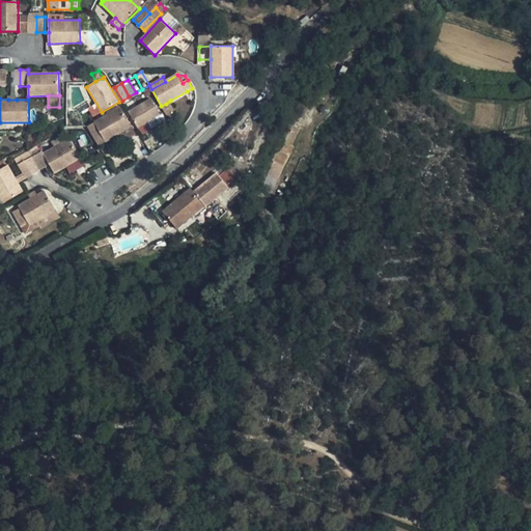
[(161,115),(151,99),(140,105),(136,108),(129,112),(138,128),(147,122),(161,115)]
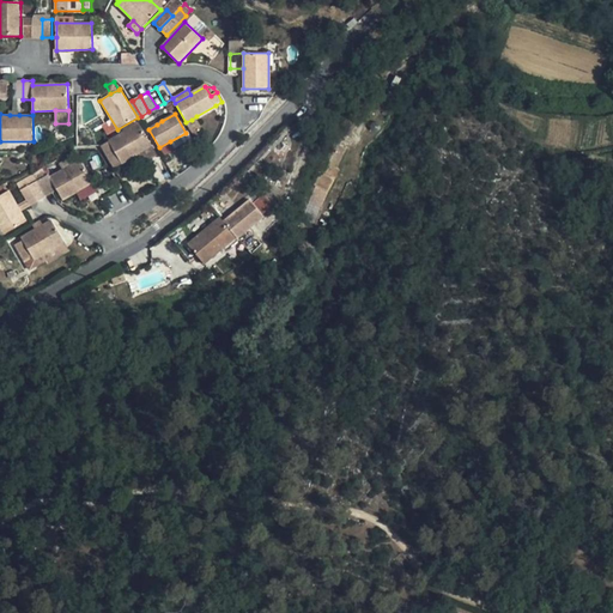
[(162,121),(157,114),(152,116),(157,125),(162,121)]
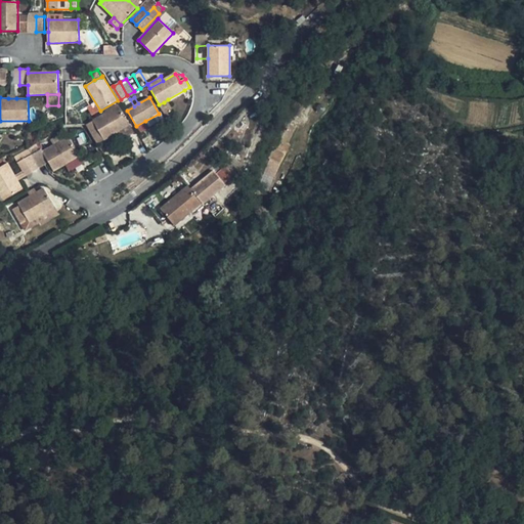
[(90,105),(86,99),(75,106),(79,113),(90,105)]
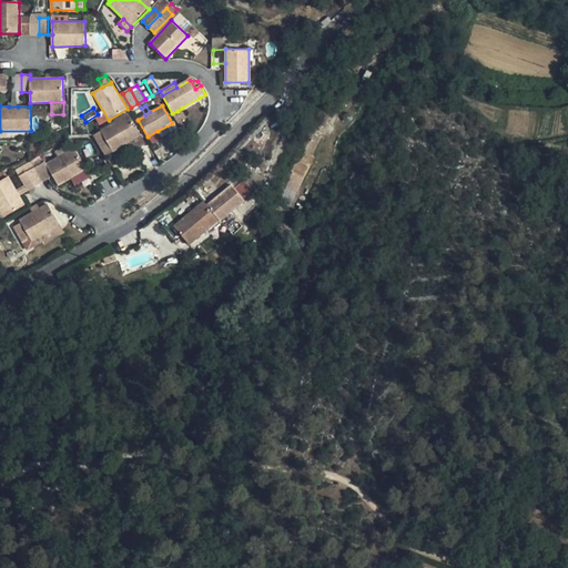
[(181,115),(178,111),(172,113),(178,121),(182,119),(181,115)]
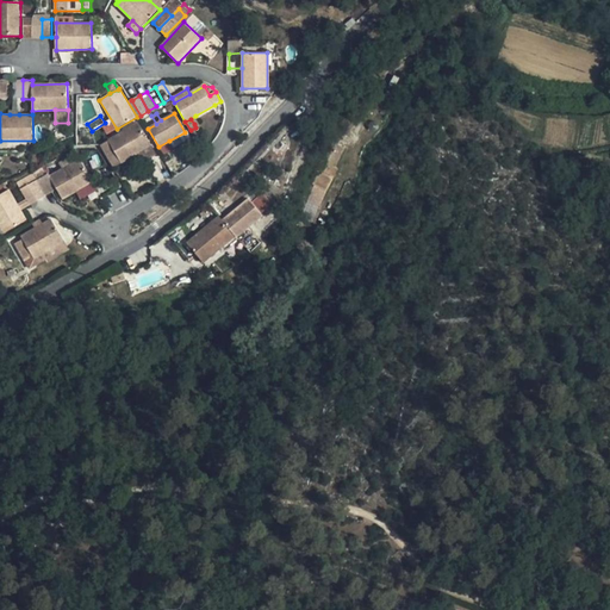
[(151,144),(139,123),(109,141),(100,145),(111,162),(119,157),(122,162),(137,154),(151,144)]
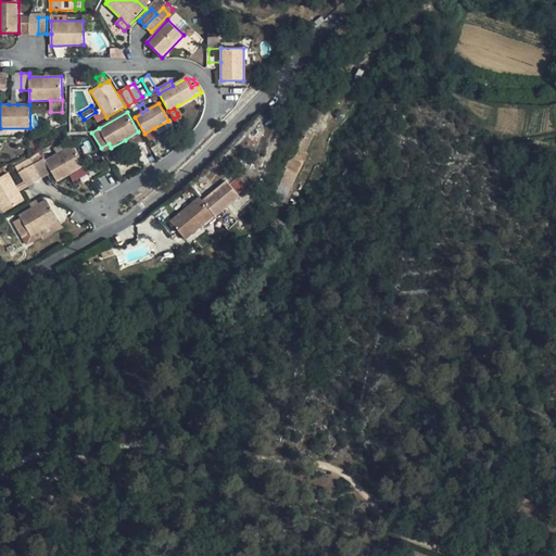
[(160,137),(154,128),(144,134),(150,142),(160,137)]
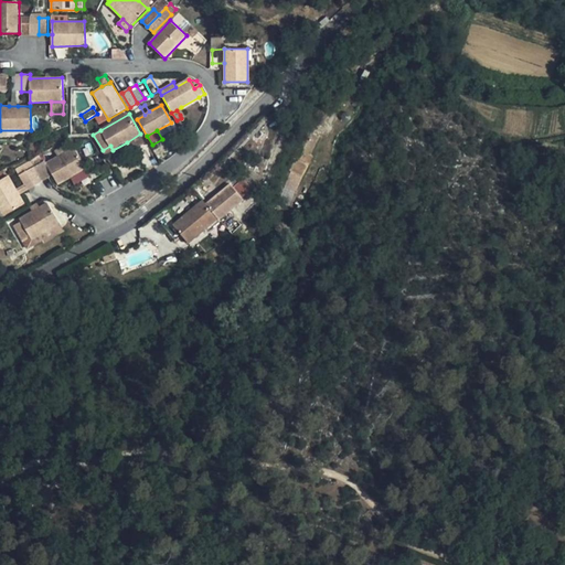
[(319,137),(308,131),(289,170),(291,171),(302,176),(304,177),(313,156),(310,155),(319,137)]
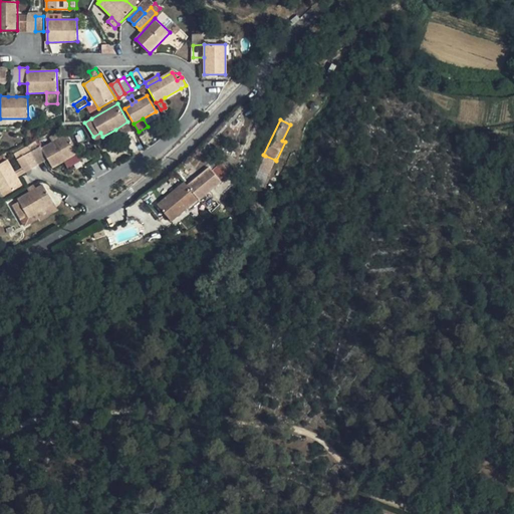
[(133,131),(127,121),(115,130),(120,138),(133,131)]
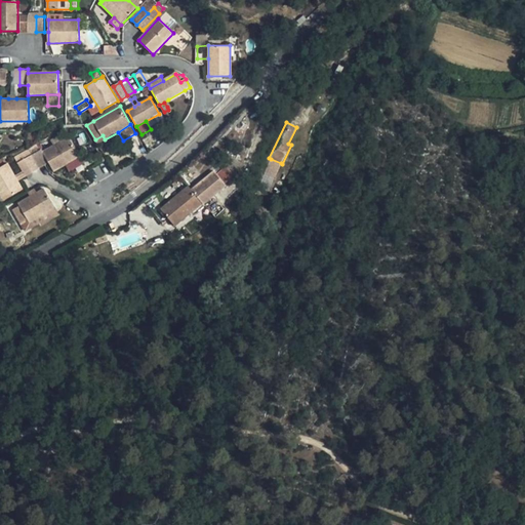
[(80,156),(69,136),(62,140),(54,146),(43,152),(49,163),(54,171),(66,165),(80,156)]
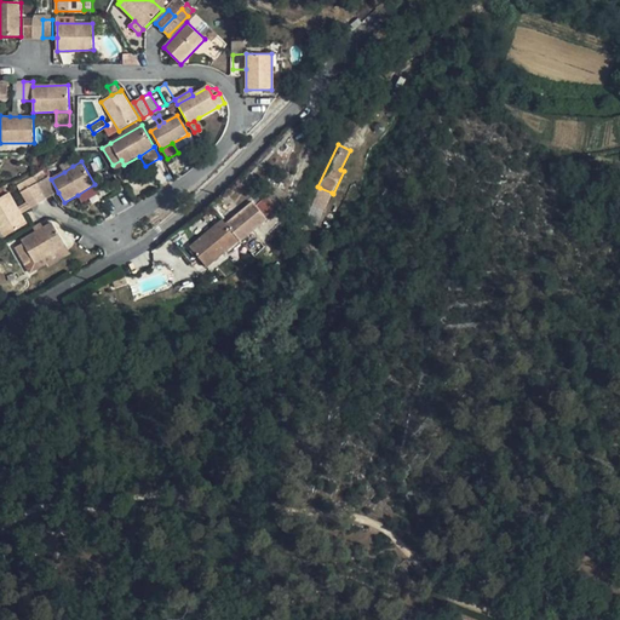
[(73,166),(70,161),(61,167),(64,172),(73,166)]
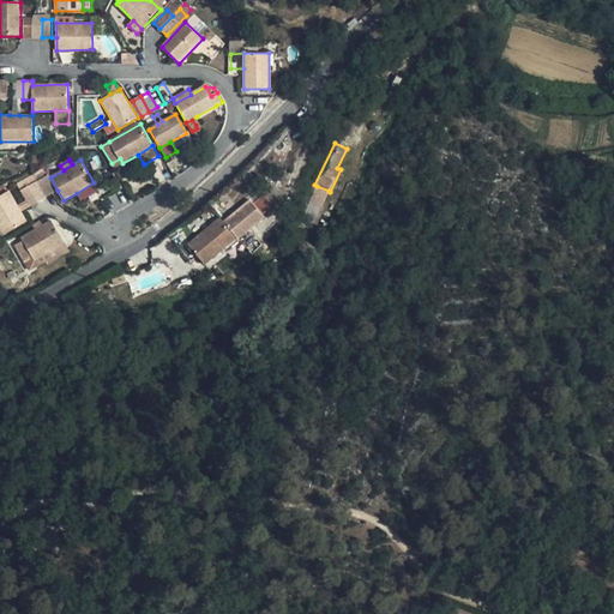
[(168,180),(158,164),(151,169),(160,185),(168,180)]
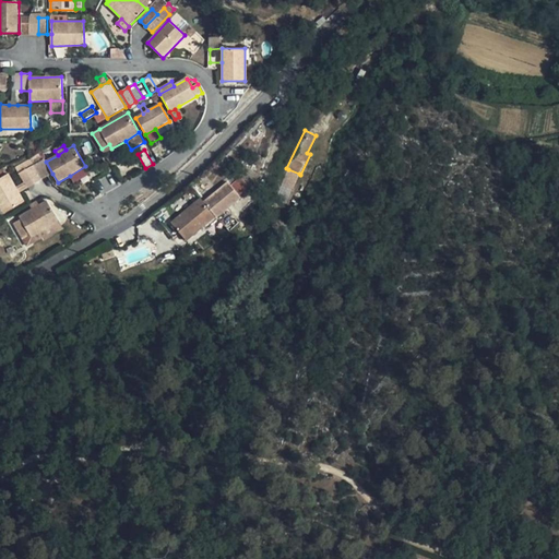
[(30,158),(33,165),(43,159),(39,153),(30,158)]
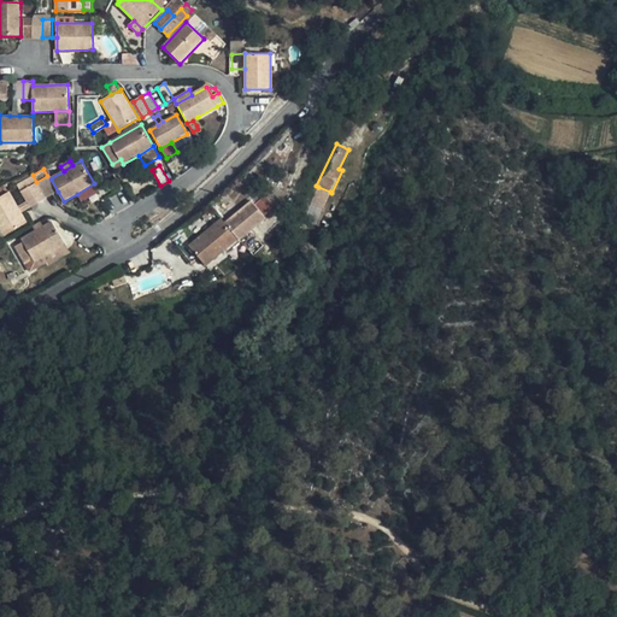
[(36,182),(33,175),(17,184),(21,192),(29,187),(36,182)]
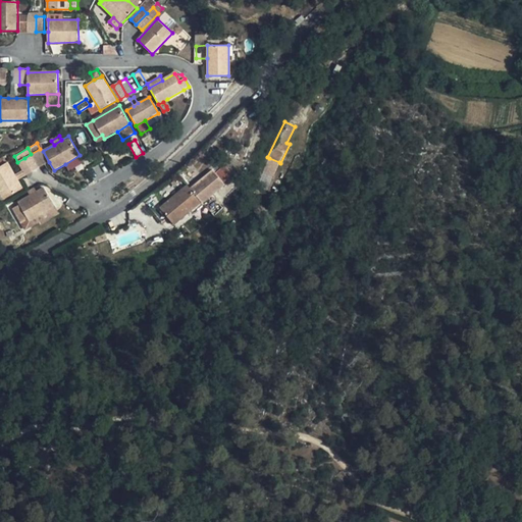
[(31,154),(39,167),(45,164),(49,162),(43,151),(41,149),(40,149),(31,154)]
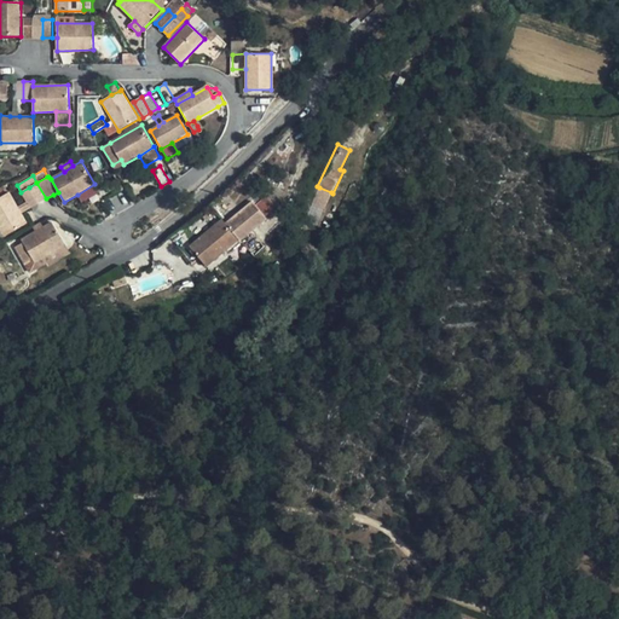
[(46,198),(36,183),(29,187),(38,203),(46,198)]
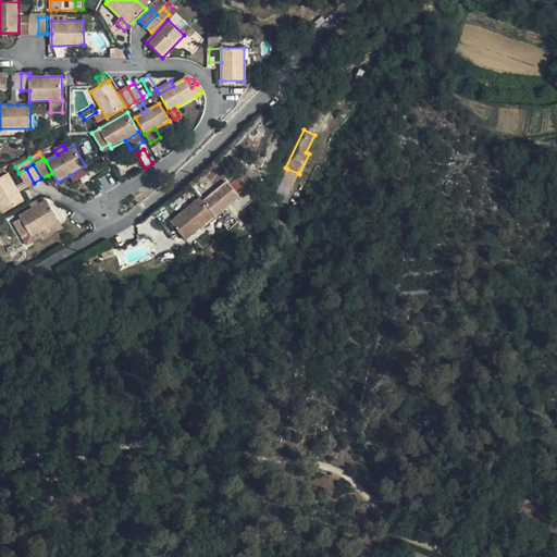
[(89,173),(85,165),(70,175),(74,182),(89,173)]
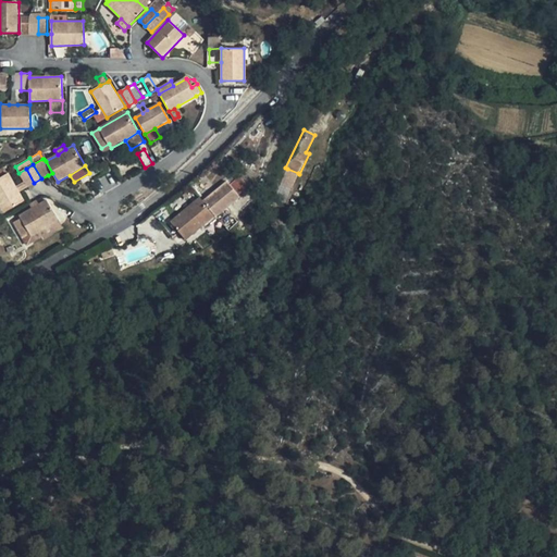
[(24,182),(27,187),(34,183),(26,169),(19,173),(24,182)]
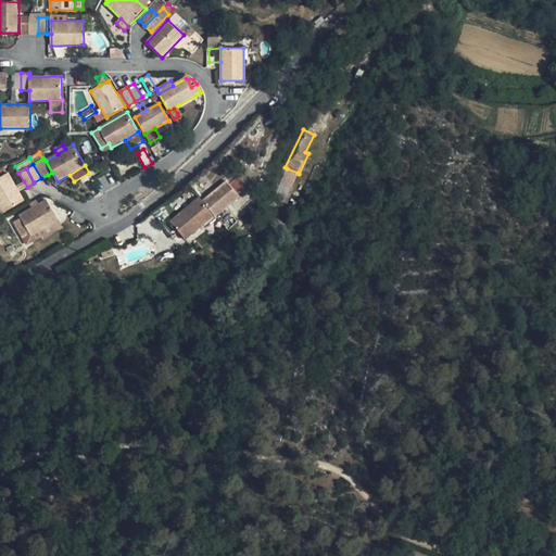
[(298,173),(287,168),(275,198),(285,202),(298,173)]
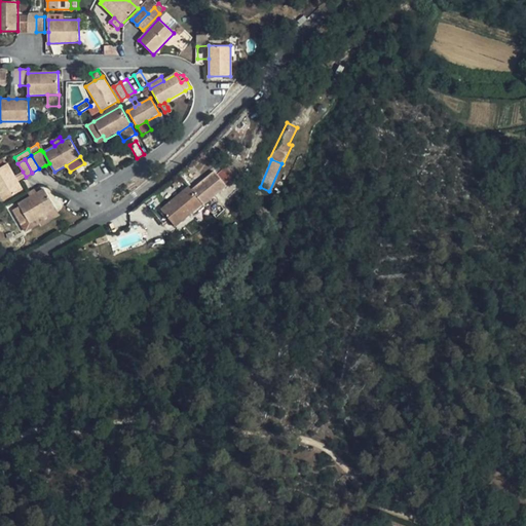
[(15,176),(8,163),(0,167),(0,195),(4,201),(24,190),(19,181),(15,176)]
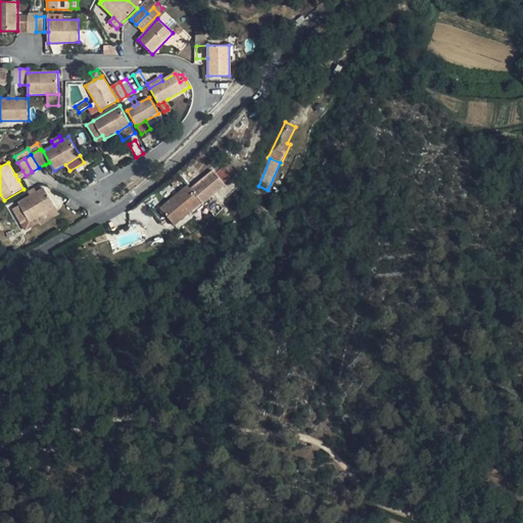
[(214,170),(191,188),(202,202),(203,203),(226,185),(214,170)]
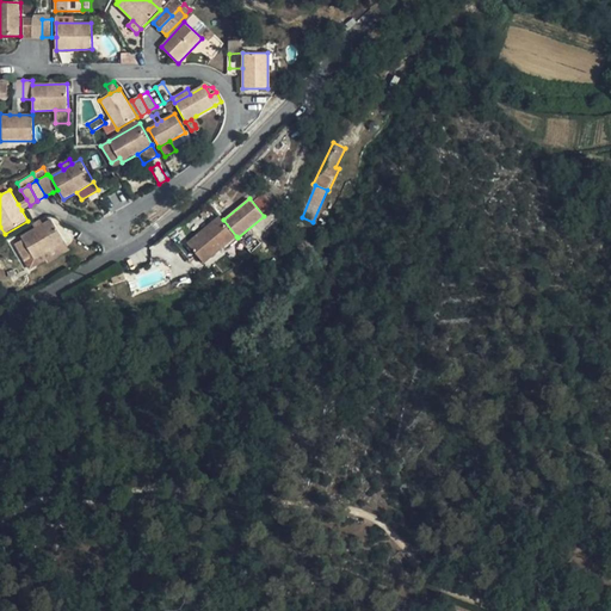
[(22,210),(30,205),(26,199),(18,204),(22,210)]
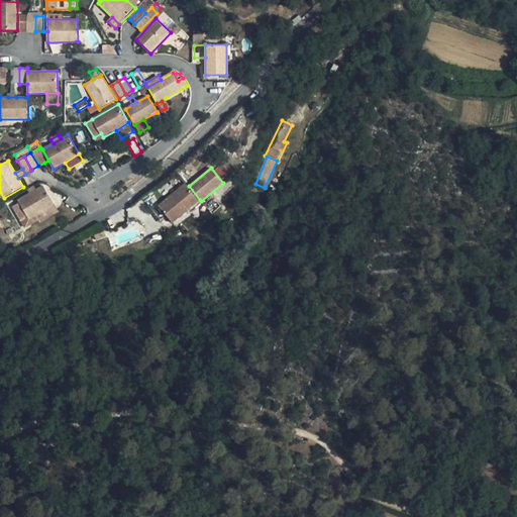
[(200,200),(189,186),(186,183),(159,205),(173,223),(200,200)]
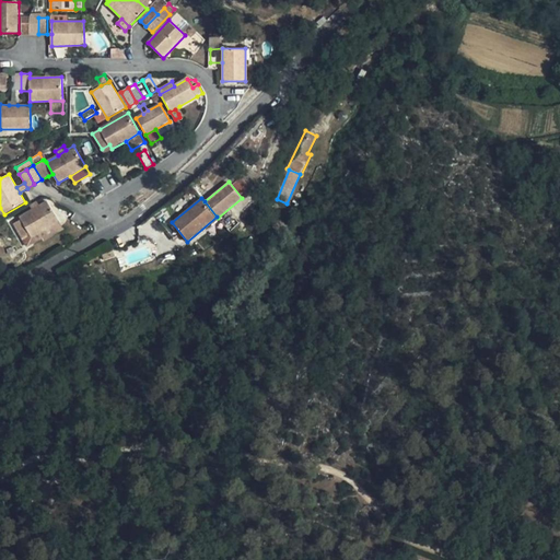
[(60,222),(47,201),(38,206),(34,209),(20,218),(21,220),(13,224),(24,242),(32,237),(32,238),(42,233),(50,228),(59,222),(60,222)]
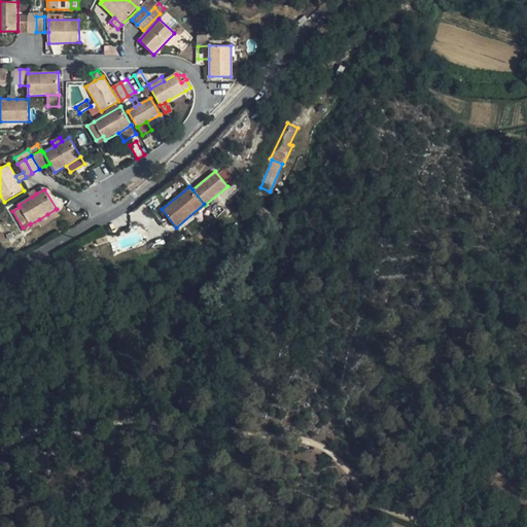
[(47,214),(49,217),(51,220),(60,216),(56,209),(47,214)]
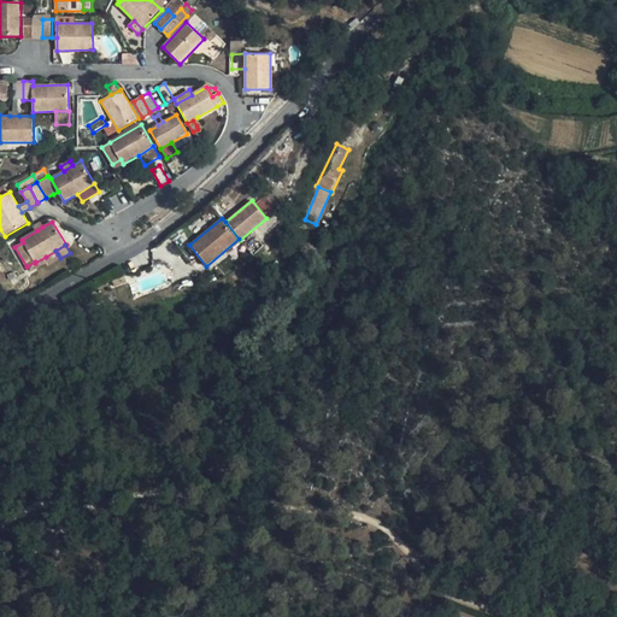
[(48,262),(48,260),(46,257),(35,263),(39,268),(48,262)]
